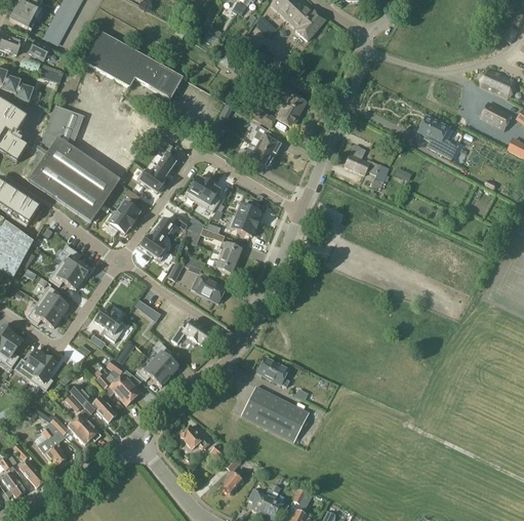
[(17,0),(9,16),(27,27),(39,4),(36,3),(37,0),(17,0)]
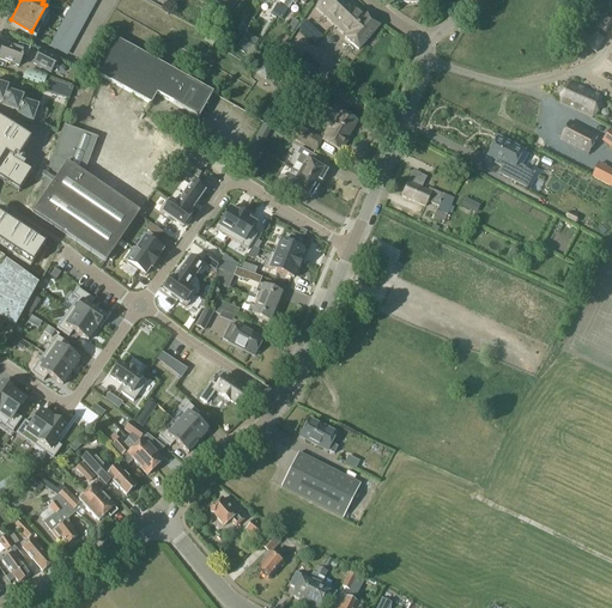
[(288,0),(285,4),(279,0),(277,0),(271,11),(276,13),(277,12),(282,14),(288,6),(291,0),(288,0)]
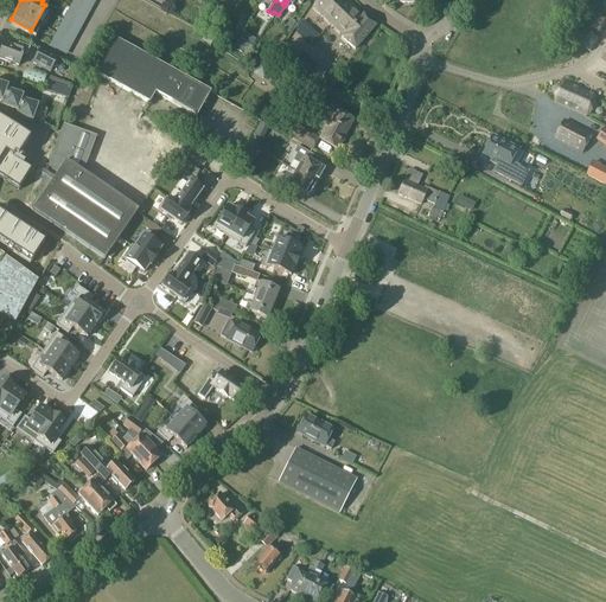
[(344,31),(343,32),(356,45),(377,21),(364,10),(363,11),(351,0),(317,0),(314,2),(344,31)]
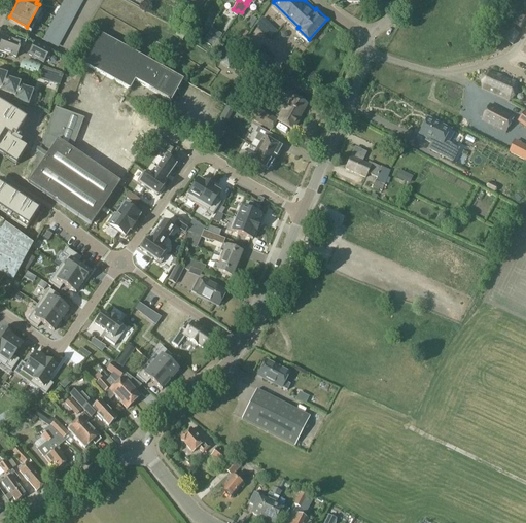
[(61,3),(59,9),(66,13),(69,7),(61,3)]
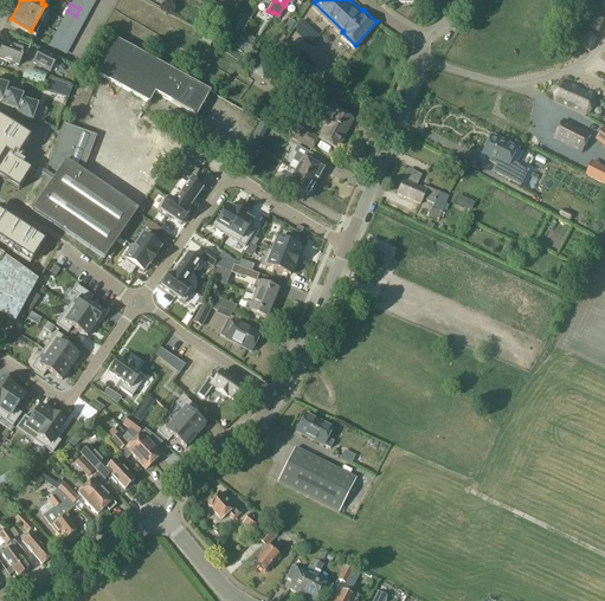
[(423,14),(431,17),(433,6),(425,4),(423,14)]
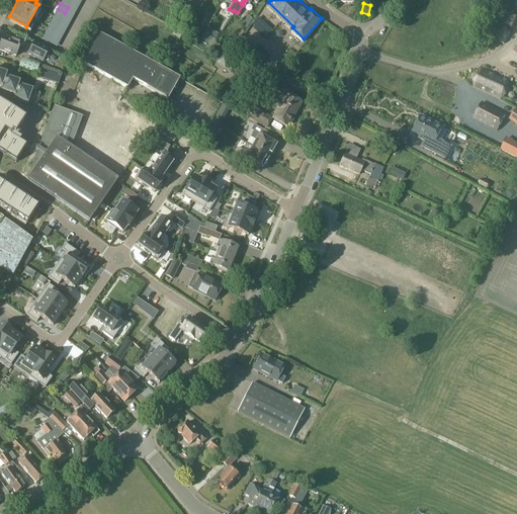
[(197,10),(191,6),(188,13),(194,16),(197,10)]
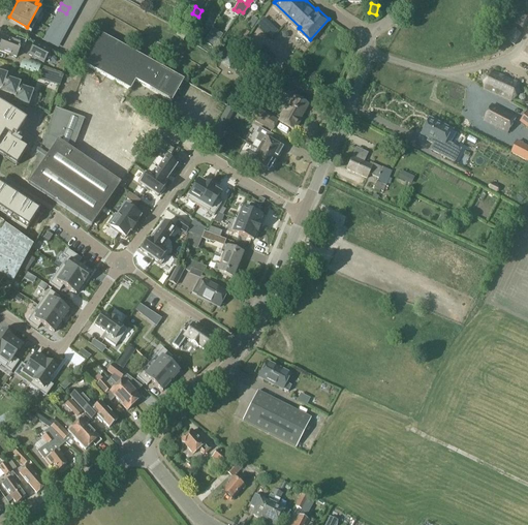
[(66,13),(59,9),(56,14),(63,19),(66,13)]
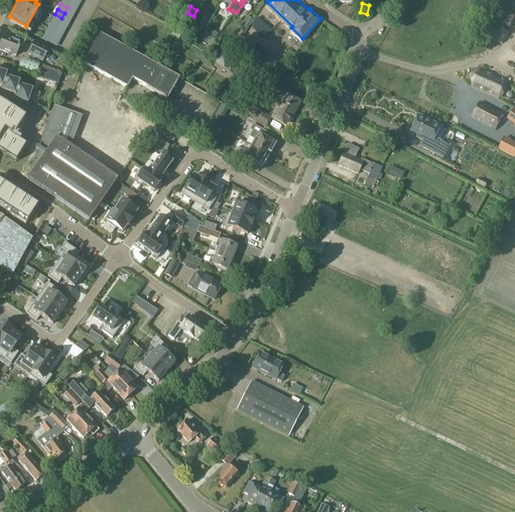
[(243,21),(247,24),(252,15),(248,12),(243,21)]
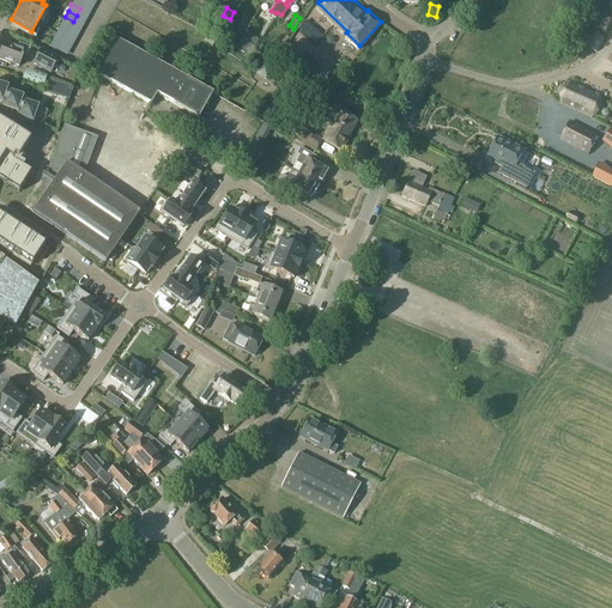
[(73,22),(65,17),(61,23),(71,28),(73,22)]
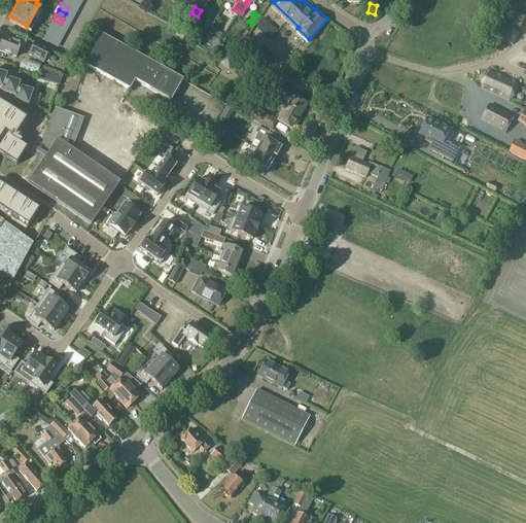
[(53,20),(49,26),(58,30),(61,24),(53,20)]
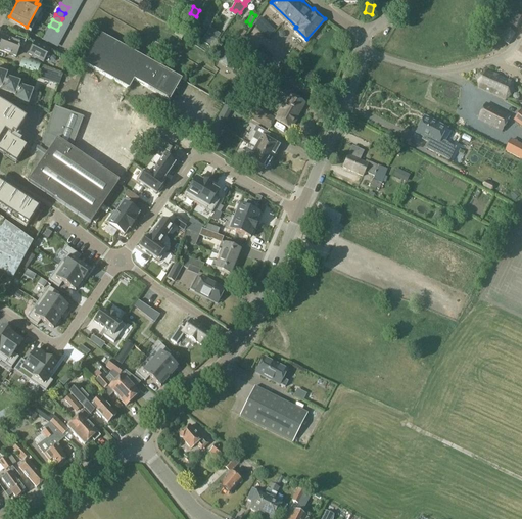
[(49,26),(46,31),(54,35),(57,30),(49,26)]
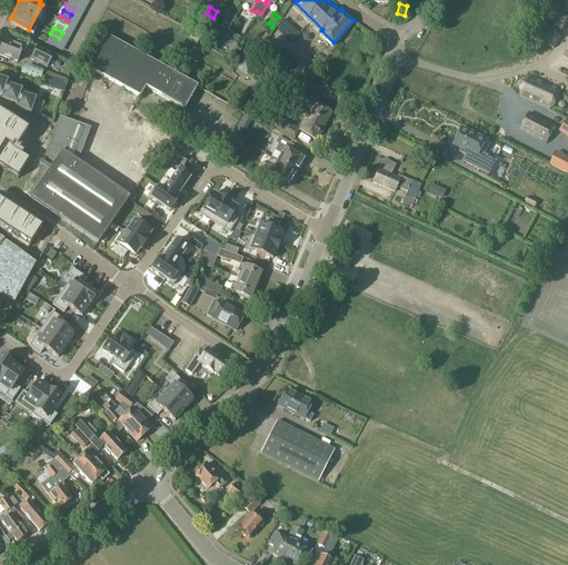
[(146,83),(159,60),(106,30),(87,62),(141,93),(147,83),(146,83)]
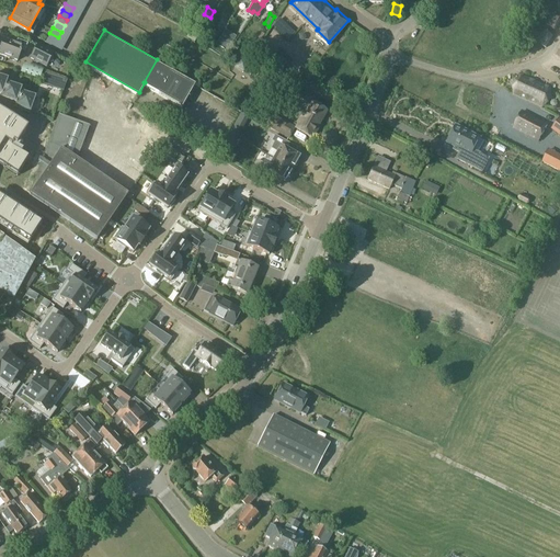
[(58,37),(49,33),(46,40),(55,44),(58,37)]
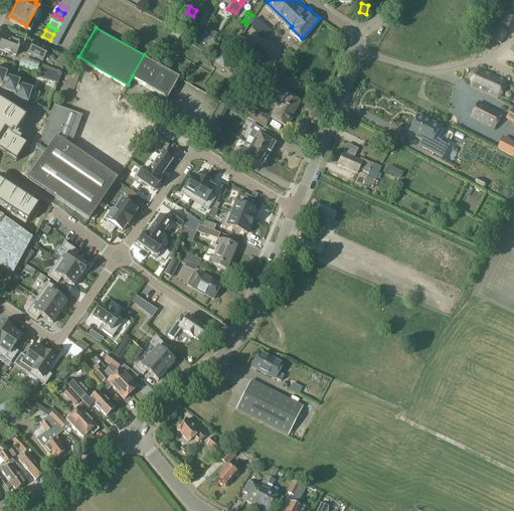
[(214,37),(204,31),(200,37),(210,43),(214,37)]
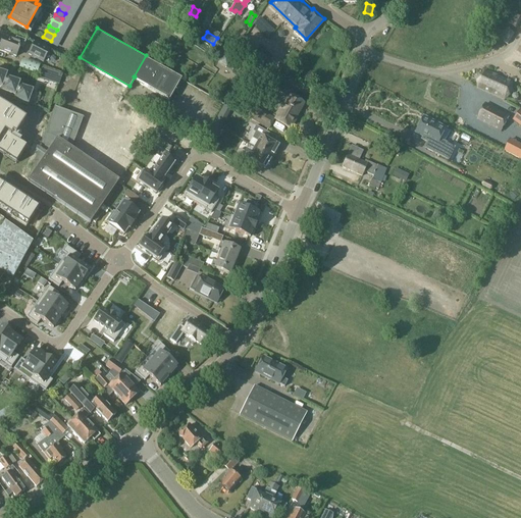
[(0,44),(0,46),(16,53),(20,44),(23,45),(27,37),(17,34),(15,38),(4,34),(2,40),(1,41),(0,42),(0,43),(0,44)]
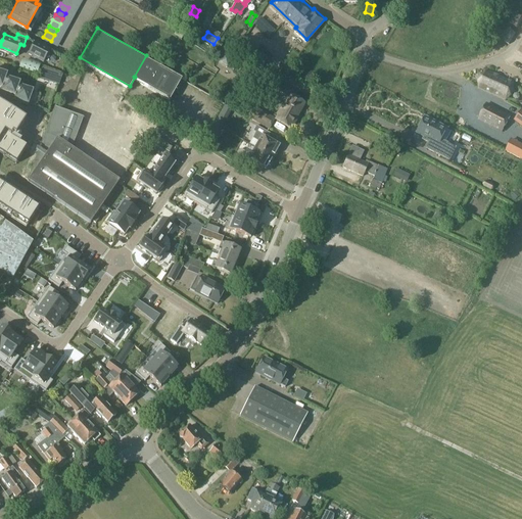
[(249,63),(254,54),(258,47),(242,38),(234,53),(249,63)]
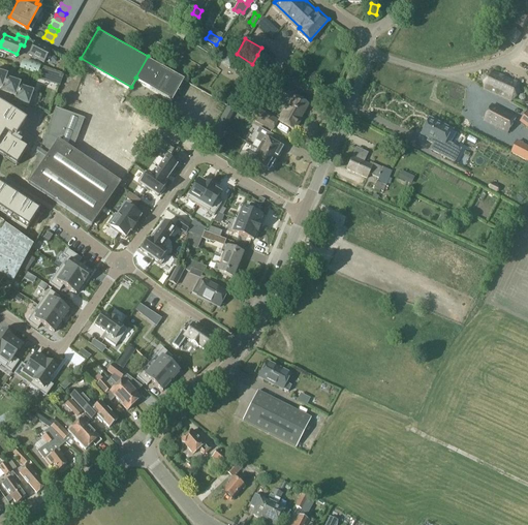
[(51,47),(36,39),(30,51),(44,59),(51,47)]
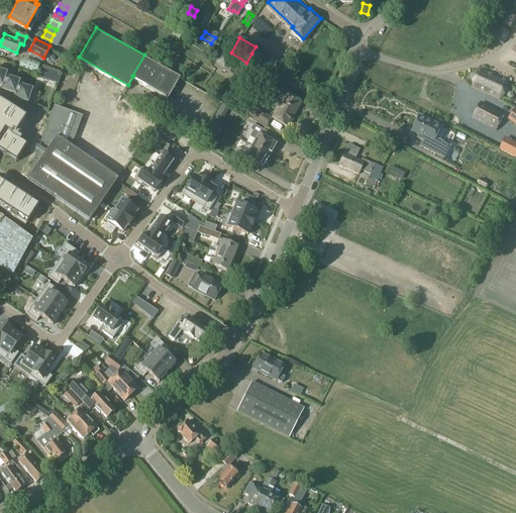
[(229,38),(224,46),(229,50),(234,41),(229,38)]
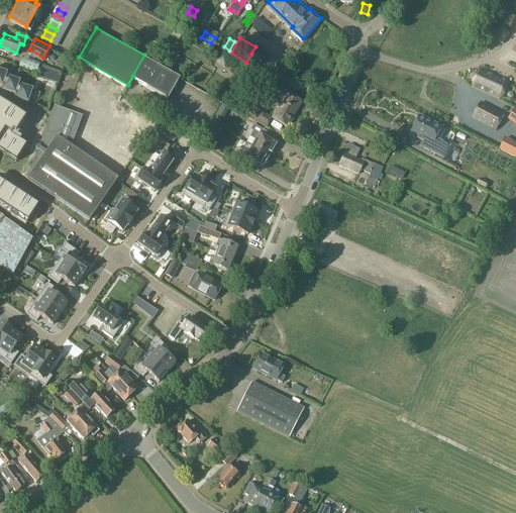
[(217,59),(225,64),(229,55),(221,50),(217,59)]
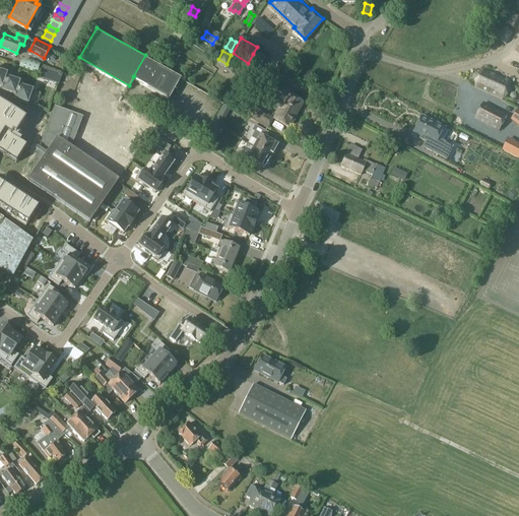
[(181,76),(145,55),(133,76),(134,76),(147,84),(169,97),(181,76)]
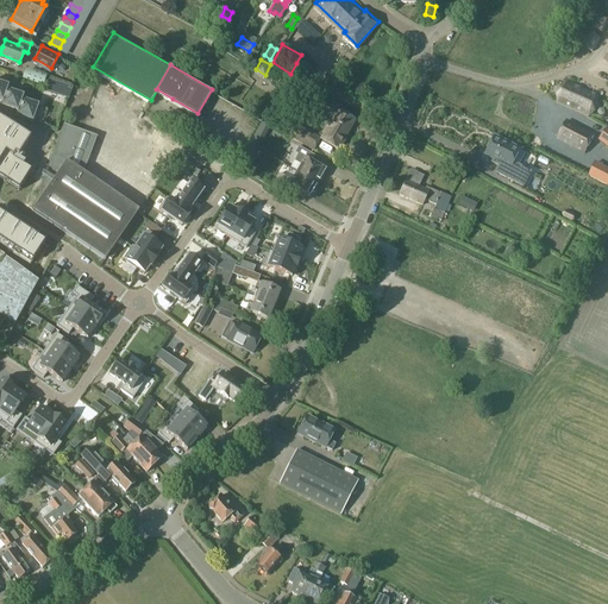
[(279,83),(277,83),(302,99),(311,86),(286,70),(279,83)]
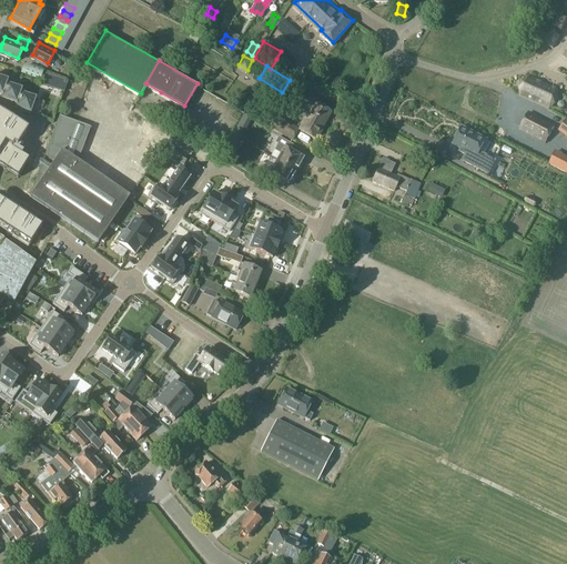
[(58,73),(47,70),(43,80),(53,84),(58,73)]
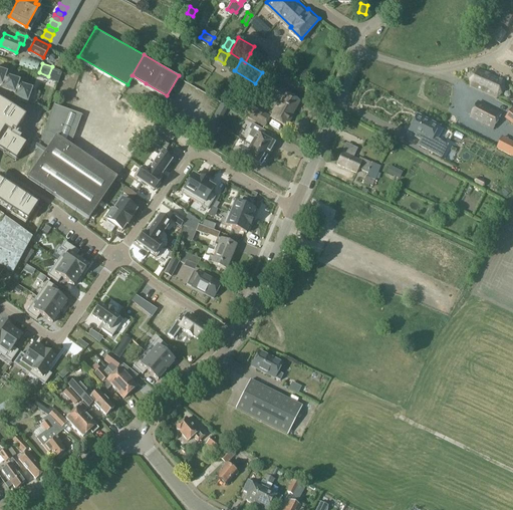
[(28,99),(33,85),(20,80),(21,77),(7,72),(8,69),(0,66),(0,82),(2,83),(1,86),(15,91),(14,94),(28,99)]
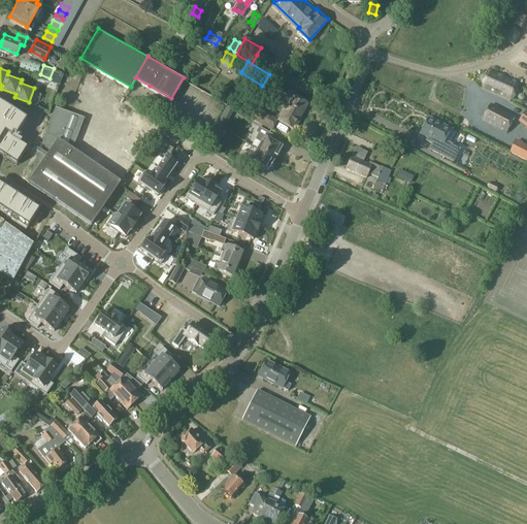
[(485,86),(511,97),(516,93),(519,87),(517,79),(493,68),(486,72),(484,78),(485,86)]
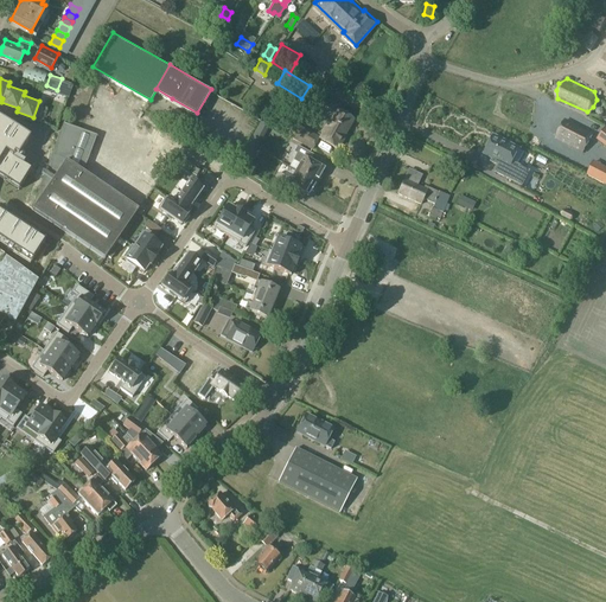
[(353,116),(338,108),(321,136),(337,146),(353,116)]
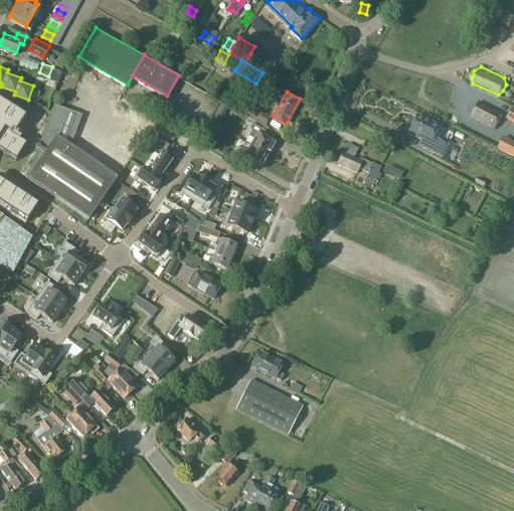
[(0,146),(17,157),(26,142),(20,138),(22,135),(16,131),(26,115),(0,98),(0,146)]
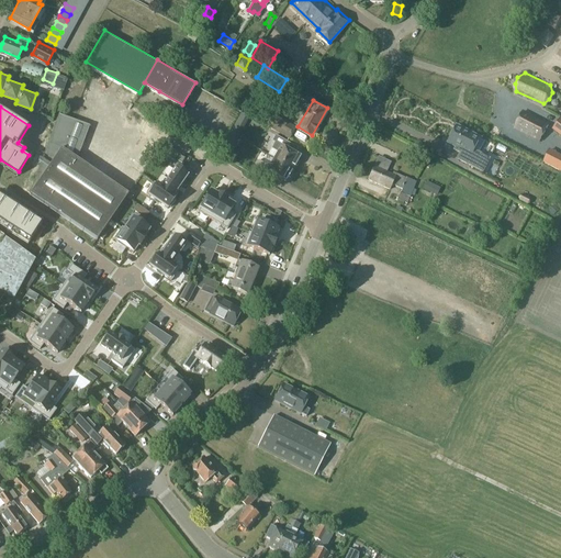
[(515,124),(540,136),(549,121),(524,108),(515,124)]
